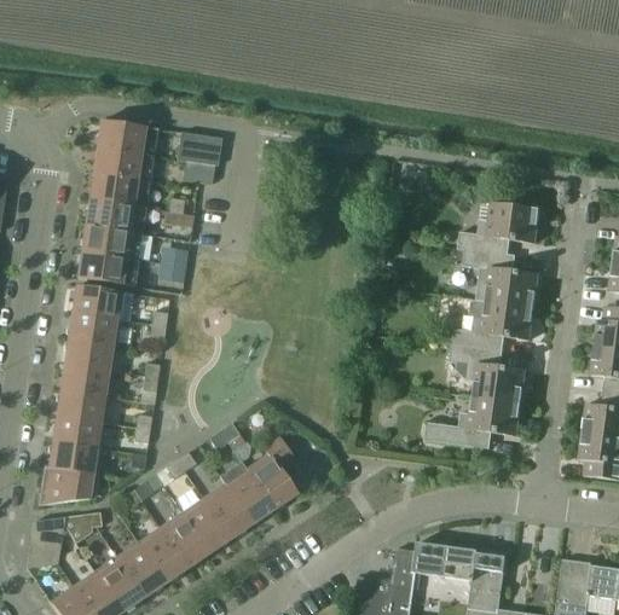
[(158,128),(102,120),(97,146),(154,155),(158,128)]
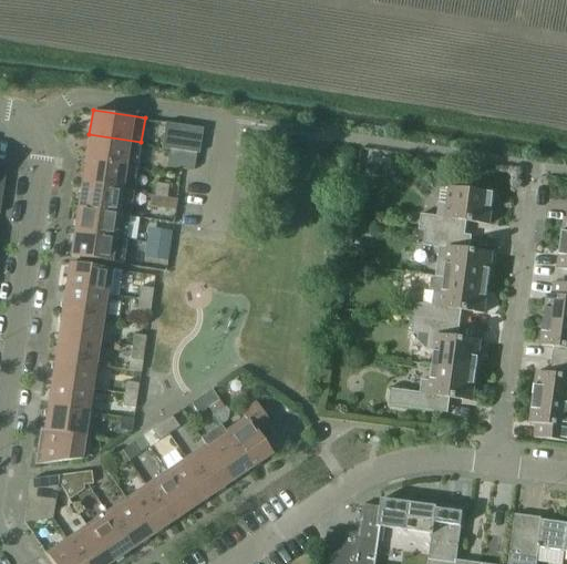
[(164,133),(162,145),(169,146),(196,151),(199,151),(200,139),(164,133)]
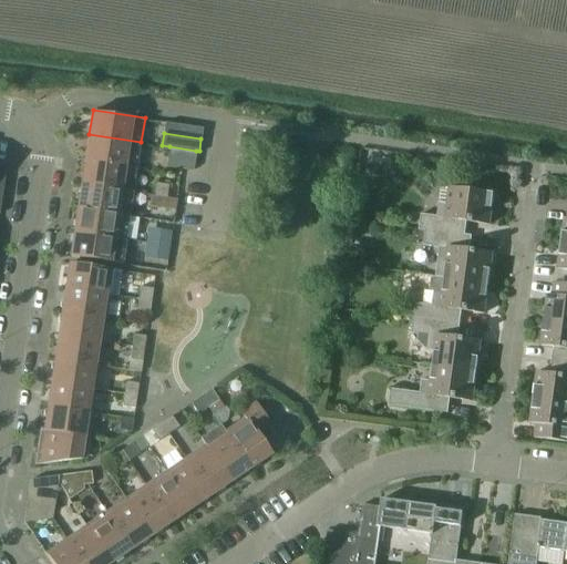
[(89,134),(85,157),(137,166),(141,142),(89,134)]
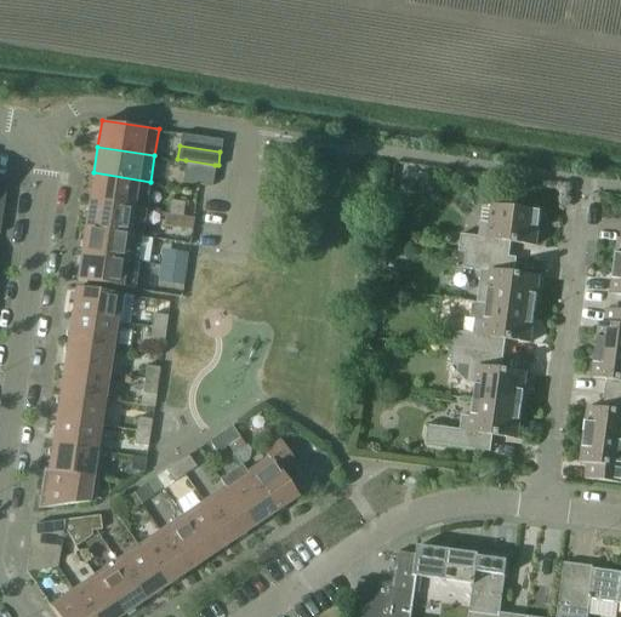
[(212,183),(215,165),(186,160),(183,178),(212,183)]
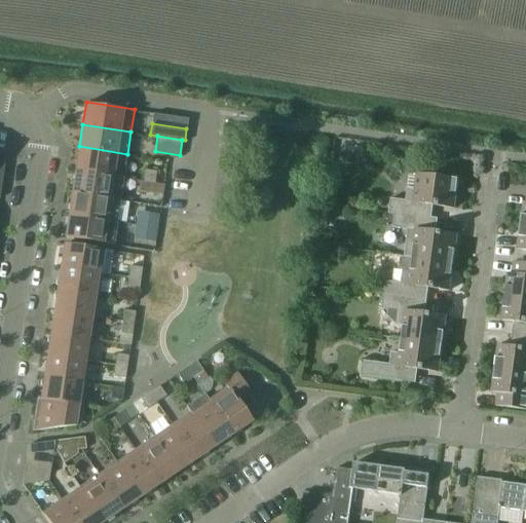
[(79,146),(76,169),(124,176),(127,154),(79,146)]
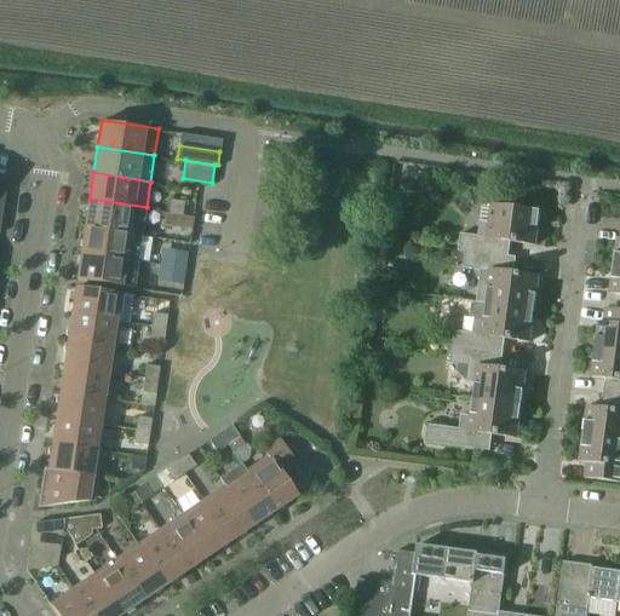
[(171,197),(170,211),(183,213),(185,199),(171,197)]
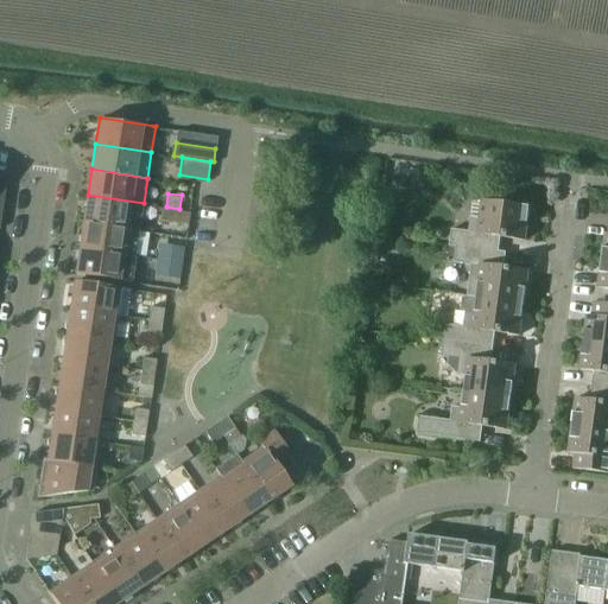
[(88,195),(84,220),(139,228),(144,203),(88,195)]
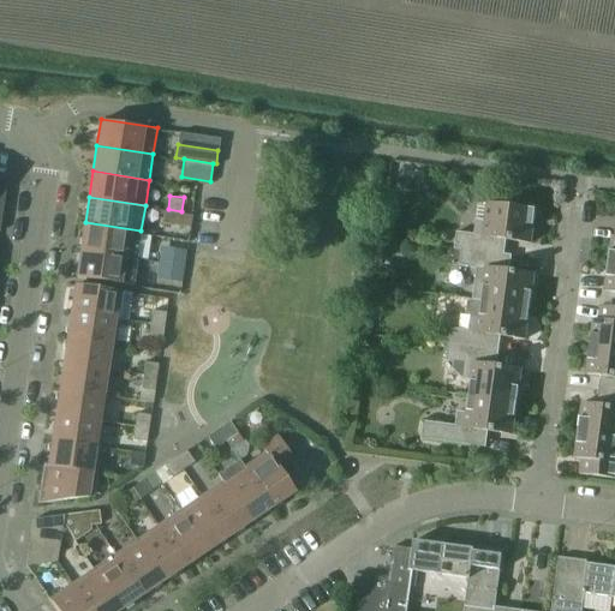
[(455,246),(463,247),(497,251),(500,237),(532,240),(536,208),(489,201),(487,219),(477,217),(475,232),(458,229),(455,246)]
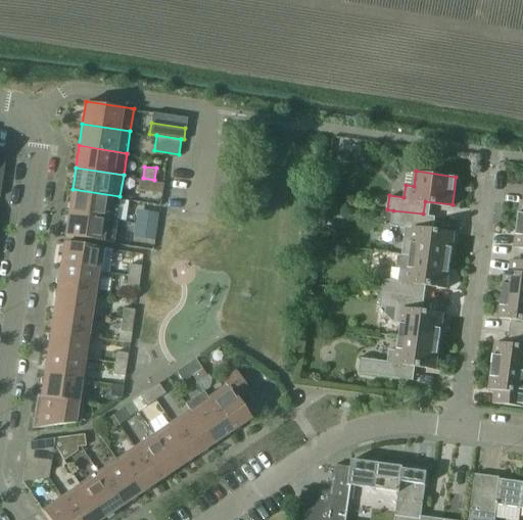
[(153,180),(152,191),(161,192),(163,182),(153,180)]
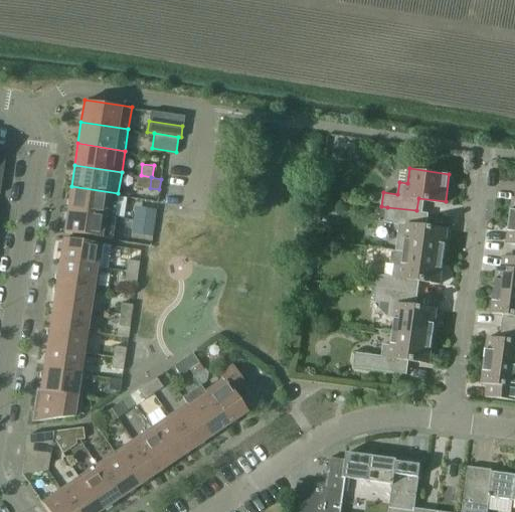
[(71,186),(67,208),(115,215),(118,193),(71,186)]
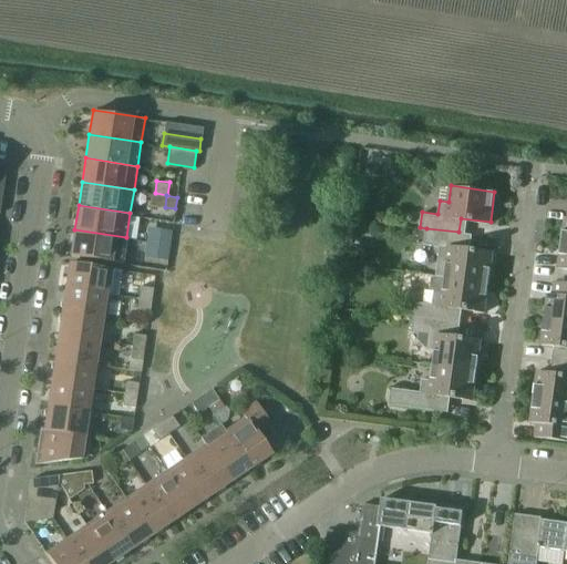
[(441,245),(436,274),(490,280),(493,250),(463,247),(465,232),(459,232),(426,228),(424,243),(441,245)]
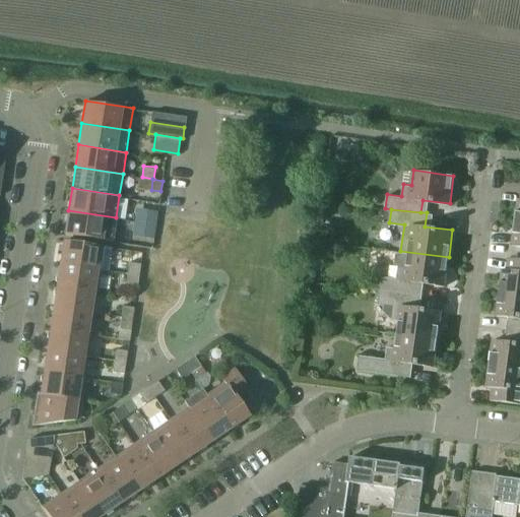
[(116,217),(68,210),(65,233),(113,240),(116,217)]
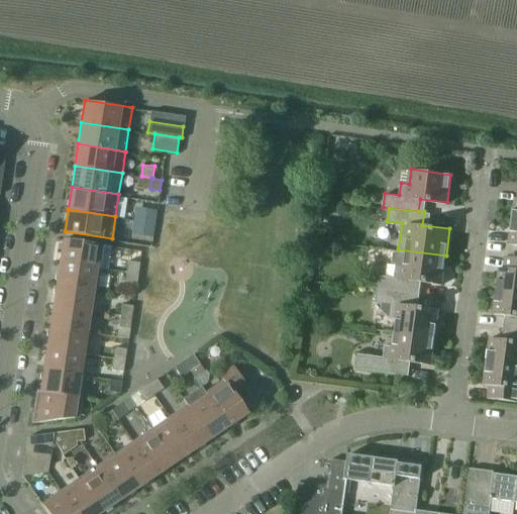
[(143,220),(153,221),(156,211),(144,209),(143,220)]
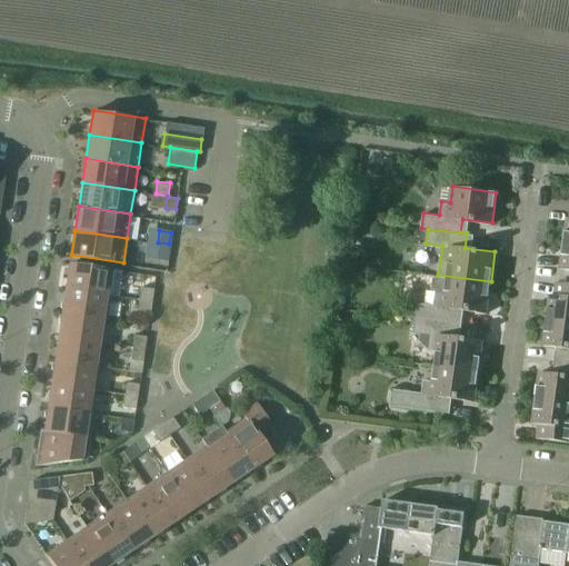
[(169,244),(158,242),(156,254),(168,256),(169,244)]
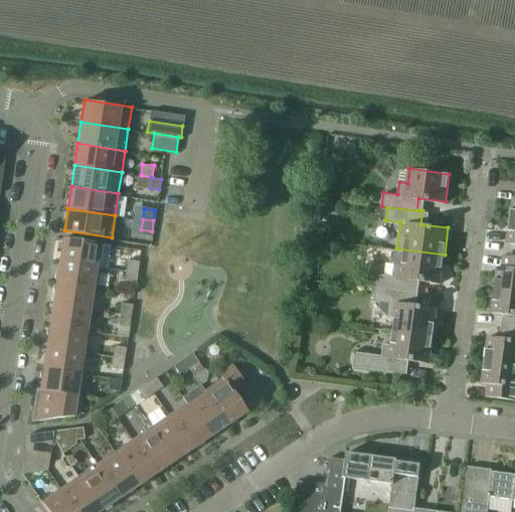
[(107,267),(111,243),(63,236),(60,259),(107,267)]
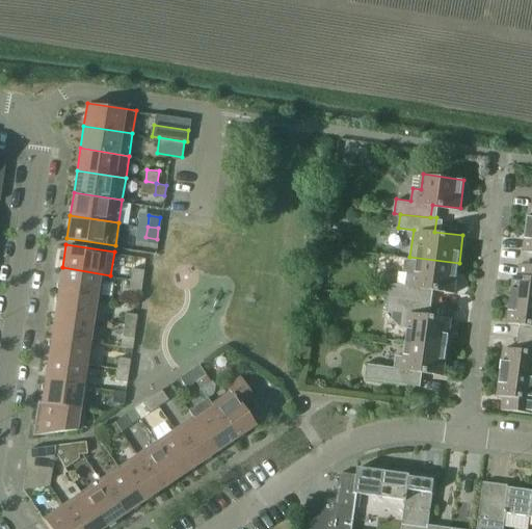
[(391,282),(389,295),(425,300),(427,288),(455,291),(459,263),(409,257),(405,260),(404,268),(407,271),(406,284),(391,282)]
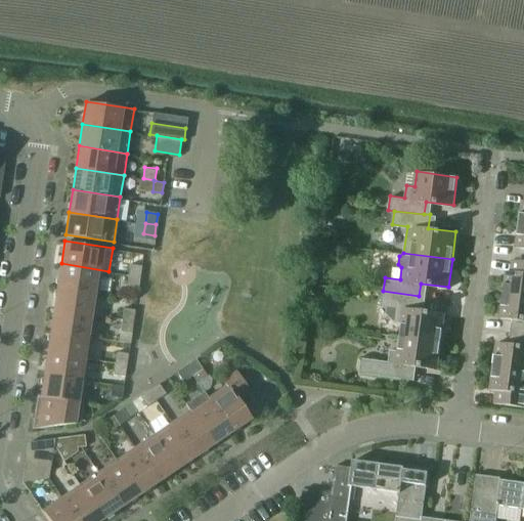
[(108,271),(61,263),(58,286),(97,292),(100,270),(108,271)]
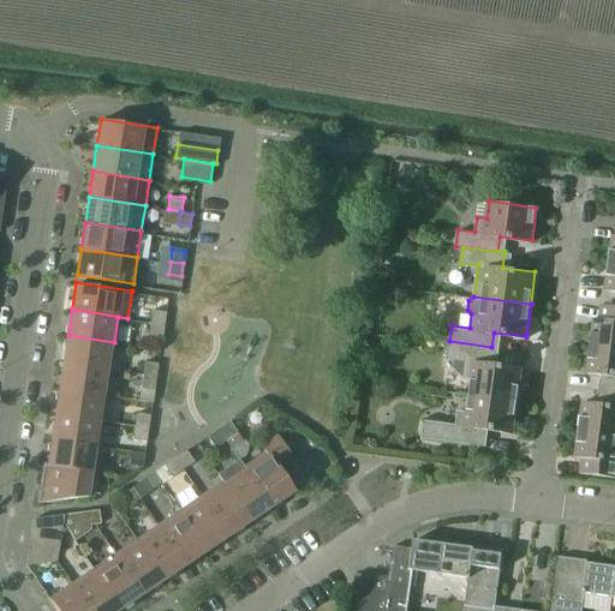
[(153,309),(151,322),(165,323),(166,310),(153,309)]
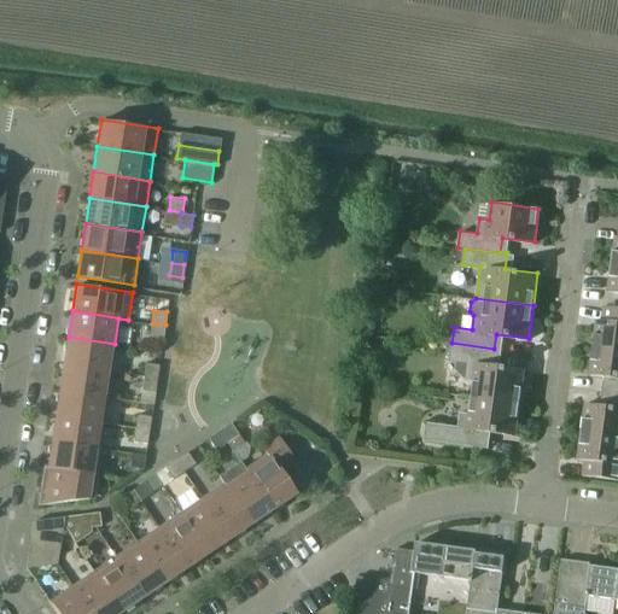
[(617,320),(598,317),(594,345),(617,348),(617,320)]
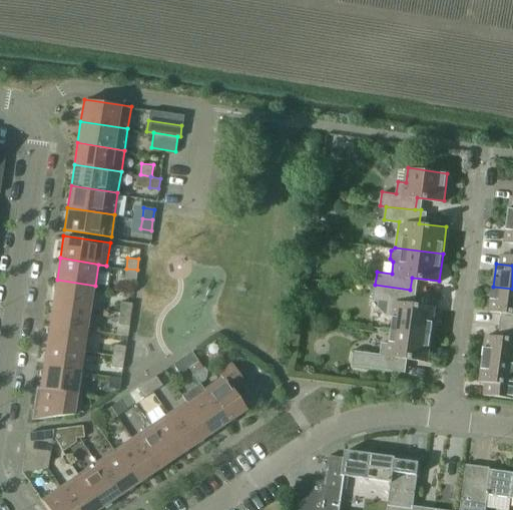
[(137,270),(126,269),(124,280),(135,282),(137,270)]
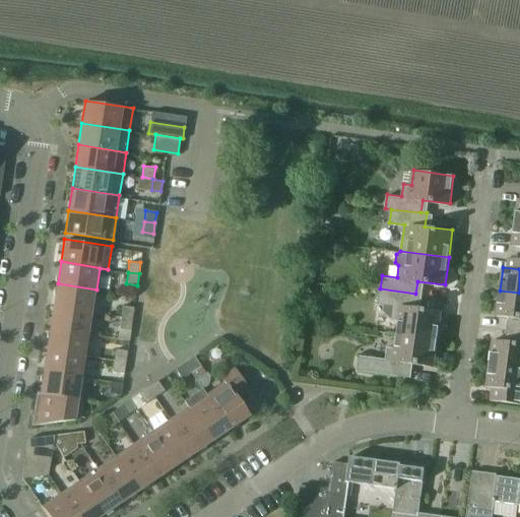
[(58,283),(54,305),(93,311),(96,289),(58,283)]
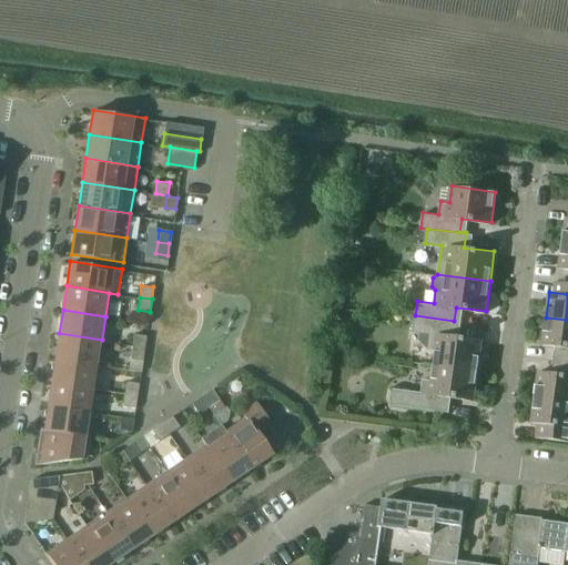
[(436,347),(434,363),(478,370),(483,340),(453,335),(454,321),(415,315),(413,331),(429,333),(427,346),(436,347)]
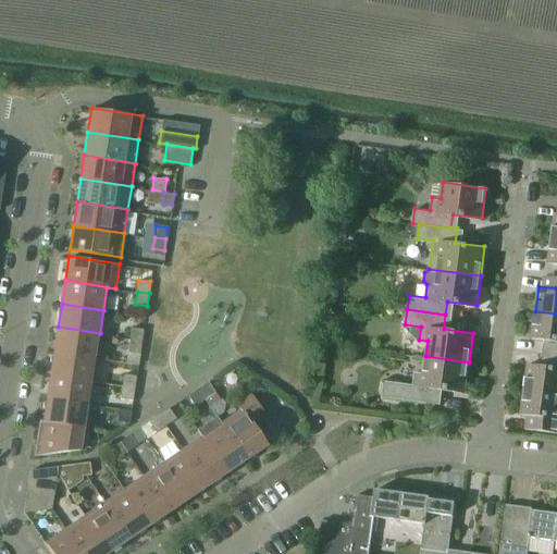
[(545,339),(543,352),(556,353),(556,314),(535,311),(532,336),(545,339)]
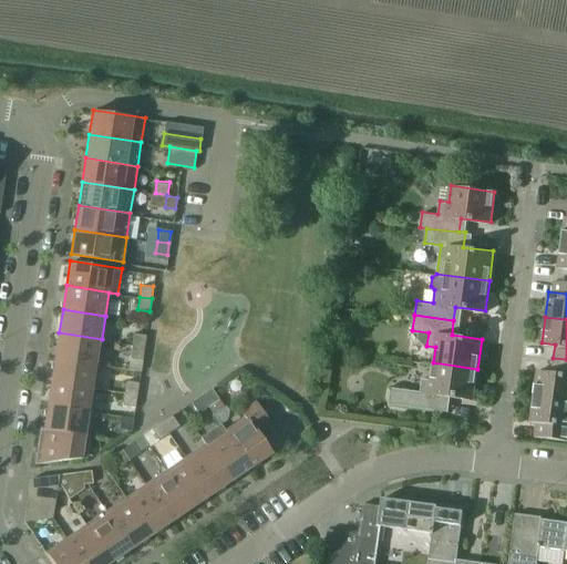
[(134,331),(132,344),(144,346),(146,334),(134,331)]
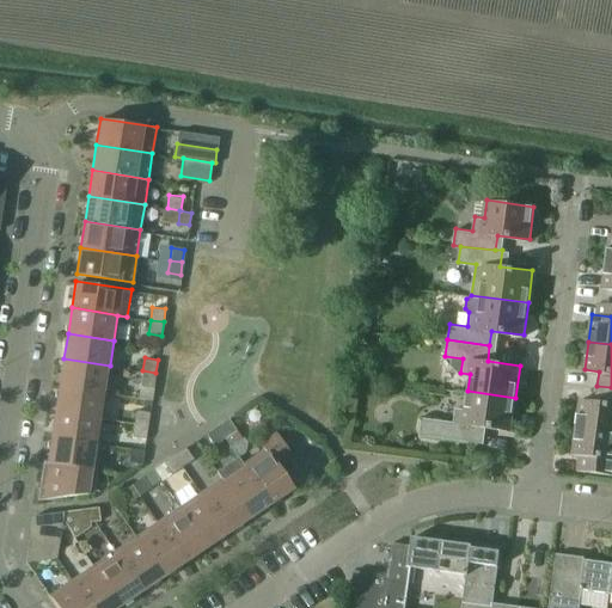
[(63,358),(60,384),(106,391),(110,366),(63,358)]
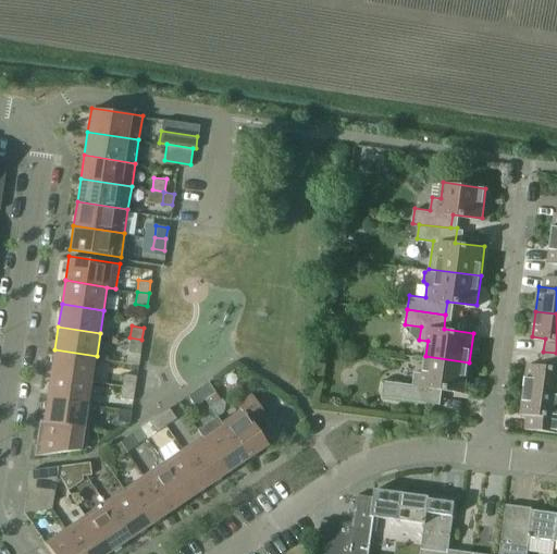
[(141,340),(130,337),(127,351),(140,352),(141,340)]
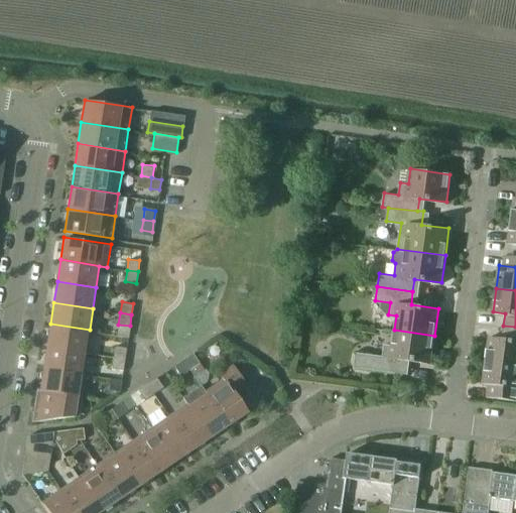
[(50,324),(47,346),(87,352),(90,330),(50,324)]
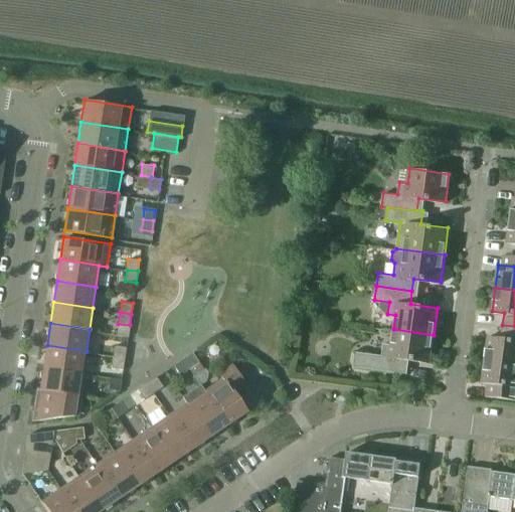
[(489,335),(485,358),(514,361),(514,326),(502,325),(501,336),(489,335)]
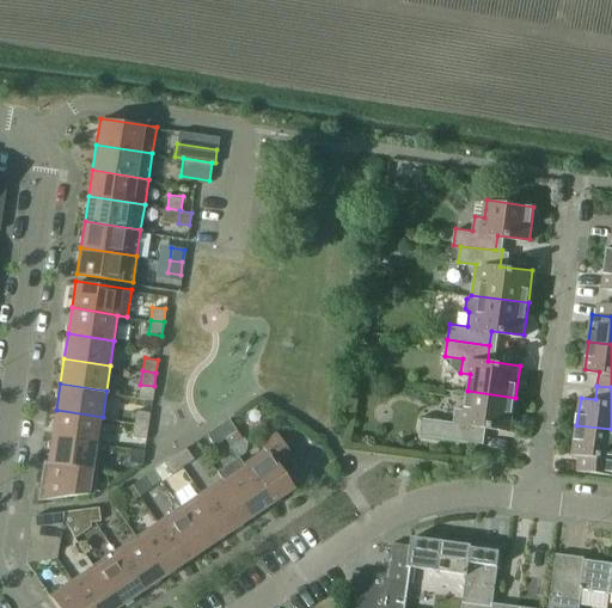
[(515,398),(467,391),(465,407),(457,406),(454,421),(423,416),(421,434),(477,441),(479,425),(510,429),(515,398)]
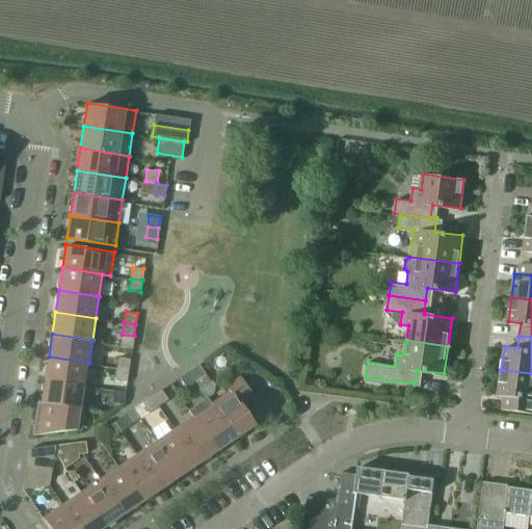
[(118,355),(117,367),(129,369),(130,358),(118,355)]
